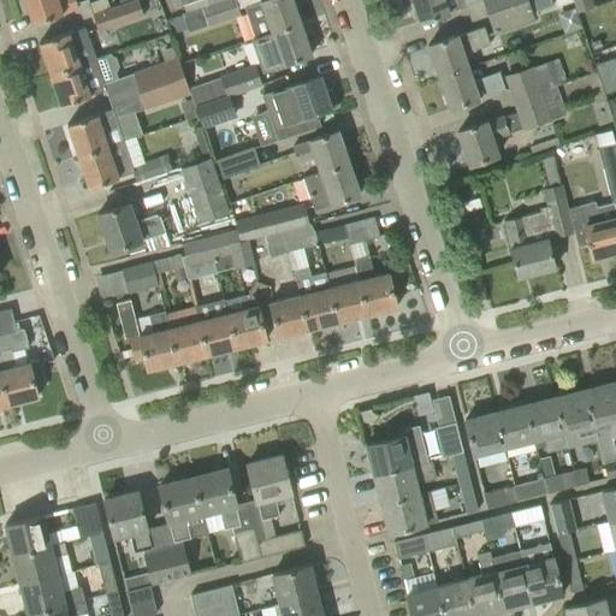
[(18,0),(22,12),(28,10),(33,24),(78,9),(75,0),(18,0)]
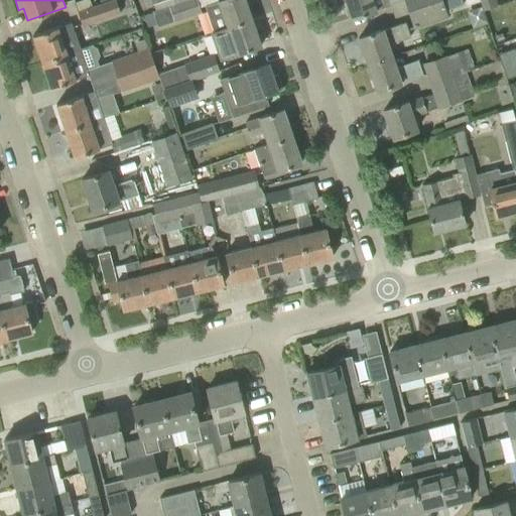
[(103,0),(77,10),(82,26),(120,13),(115,0),(103,0)]
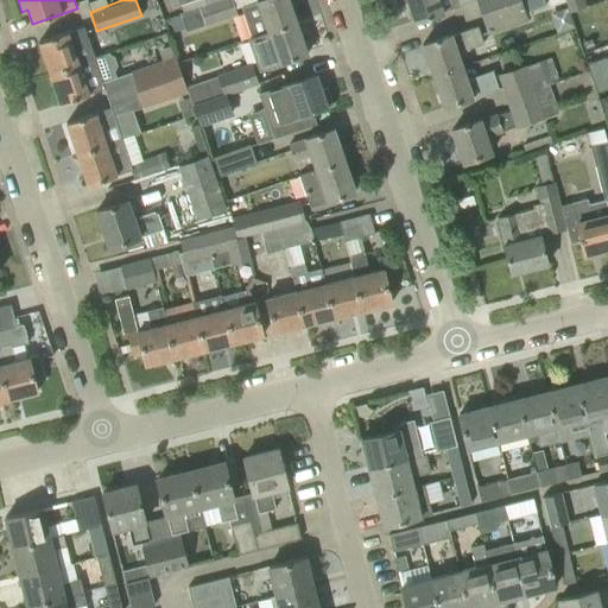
[(178,0),(183,12),(219,0),(178,0)]
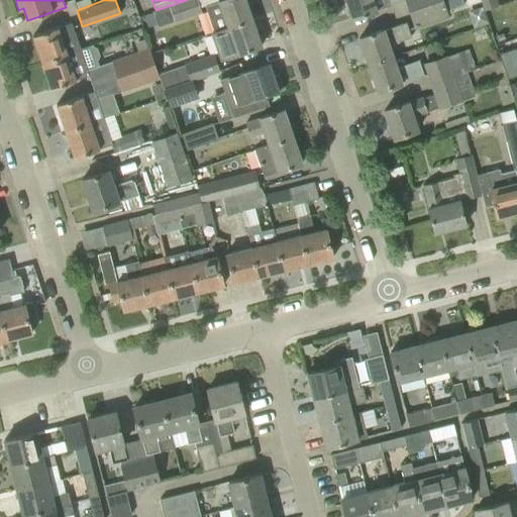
[(186,0),(156,10),(152,11),(158,26),(174,21),(201,12),(197,0),(186,0)]
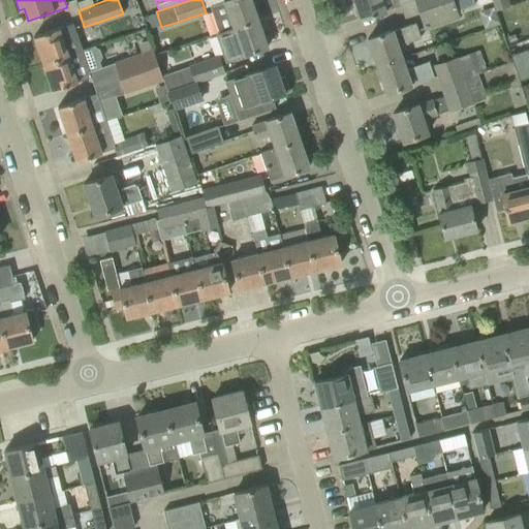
[(215,19),(219,32),(258,19),(251,0),(224,0),(210,5),(215,19)]
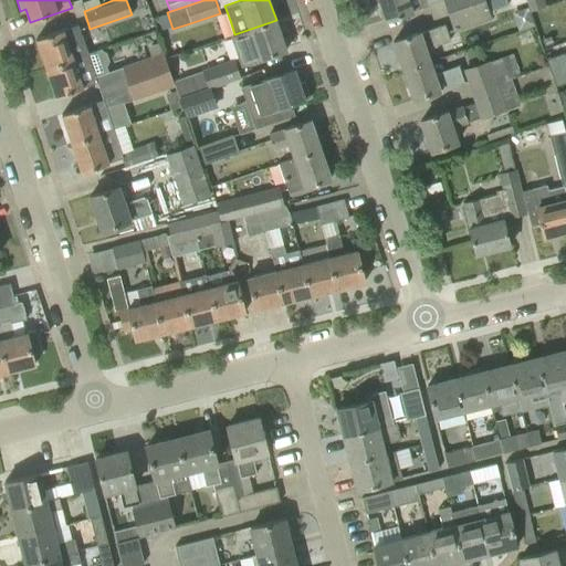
[(378,0),(386,21),(428,6),(426,0),(378,0)]
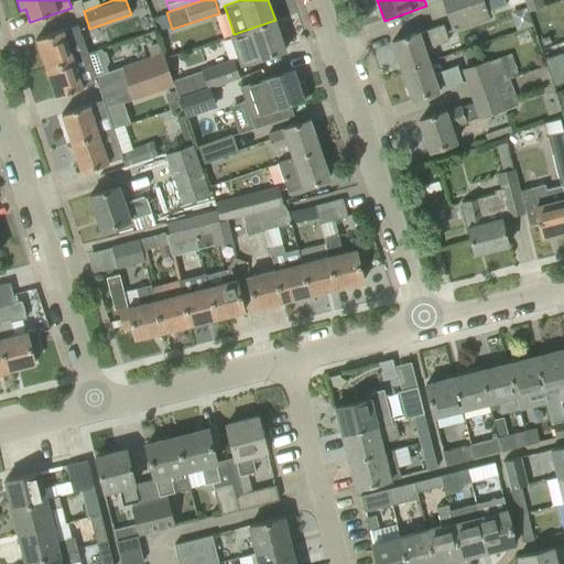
[(442,0),(446,10),(475,0),(442,0)]
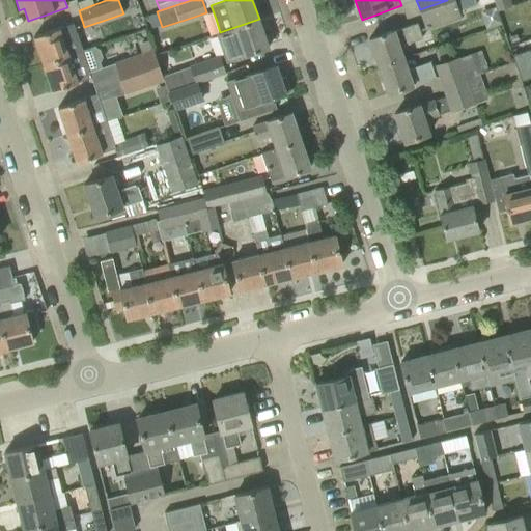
[(454,0),(447,0),(420,9),(426,29),(460,17),(454,0)]
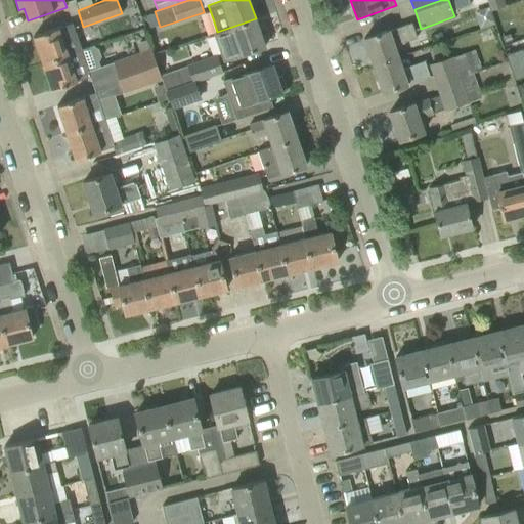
[(256,18),(217,32),(221,44),(226,59),(265,46),(256,18)]
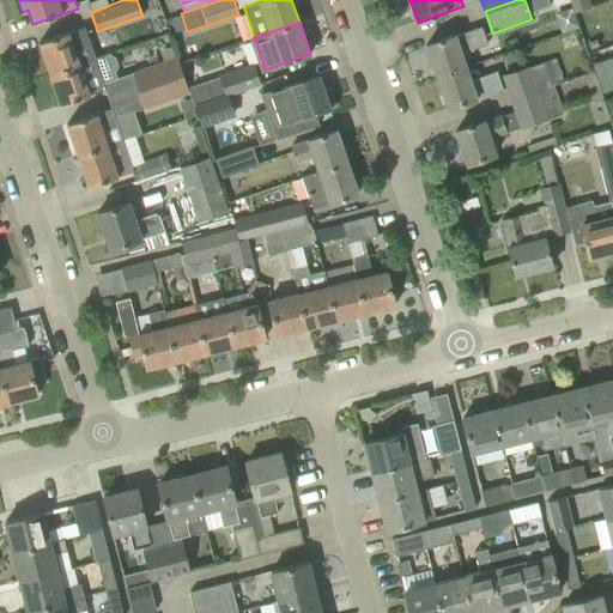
[(436,77),(463,67),(466,66),(461,50),(486,42),(481,25),(425,44),(436,77)]
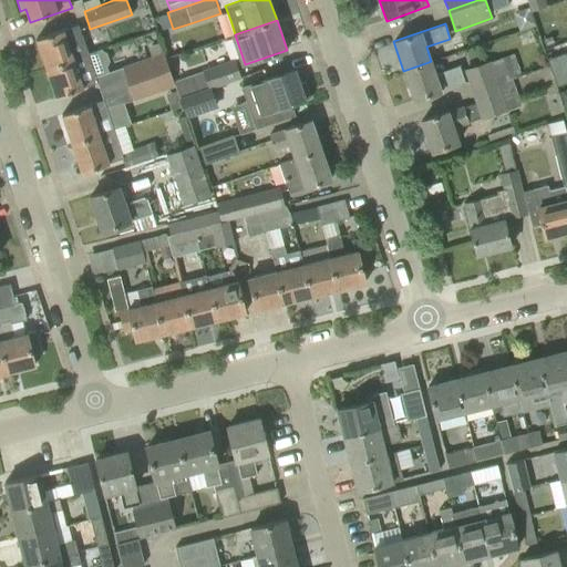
[(35,39),(45,68),(88,53),(82,38),(78,24),(35,39)]
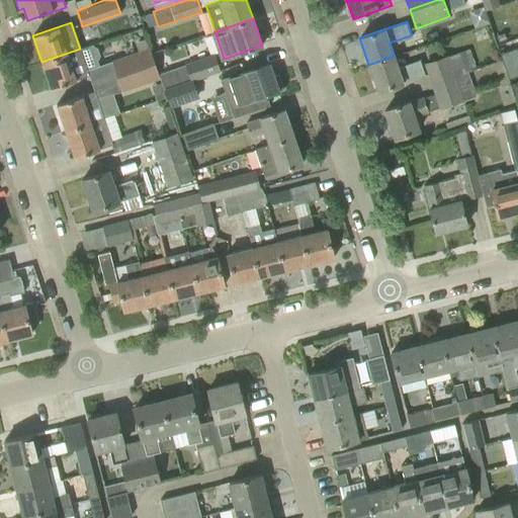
[(138,41),(137,46),(139,52),(149,48),(146,39),(138,41)]
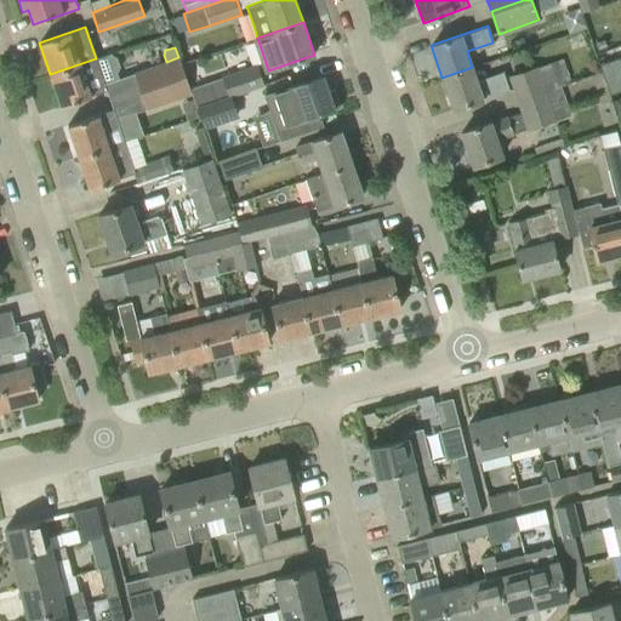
[(598,60),(604,91),(620,87),(620,73),(617,56),(598,60)]
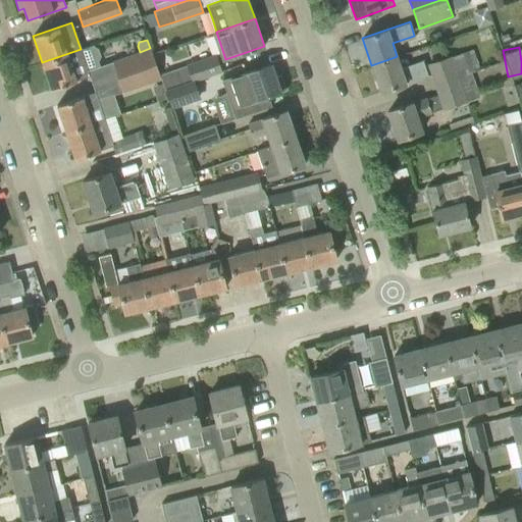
[(112,62),(117,76),(155,63),(150,48),(140,52),(112,62)]
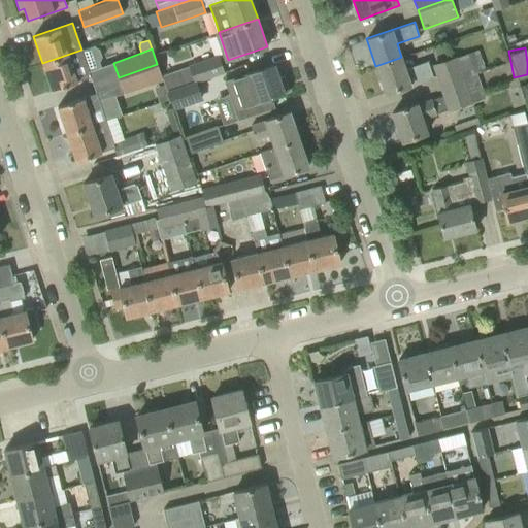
[(463,77),(485,69),(477,48),(431,64),(438,86),(463,77)]
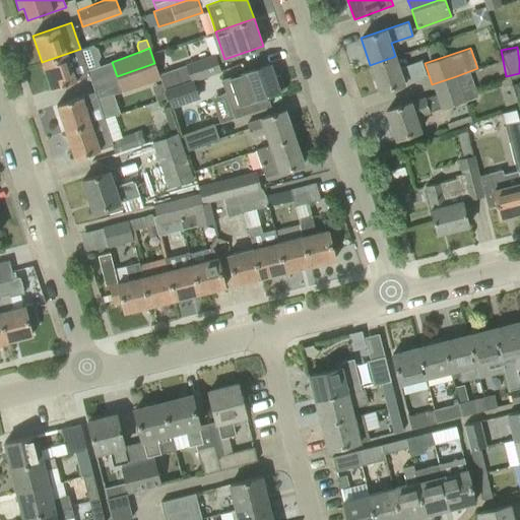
[(80,49),(42,62),(51,89),(70,82),(89,75),(85,63),(80,49)]
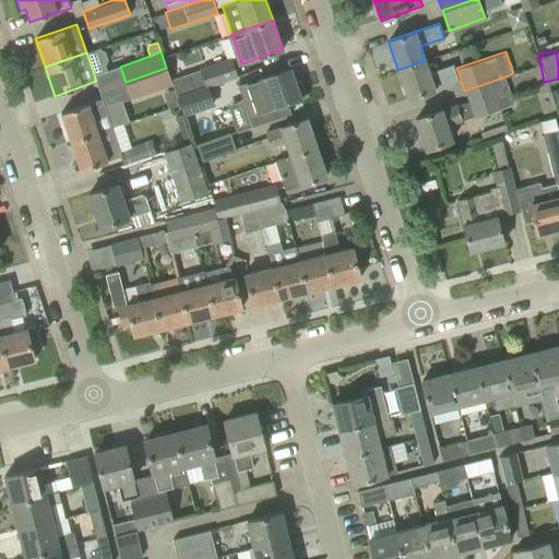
[(423,61),(397,70),(408,98),(428,92),(458,82),(452,64),(429,73),(425,60),(423,61)]
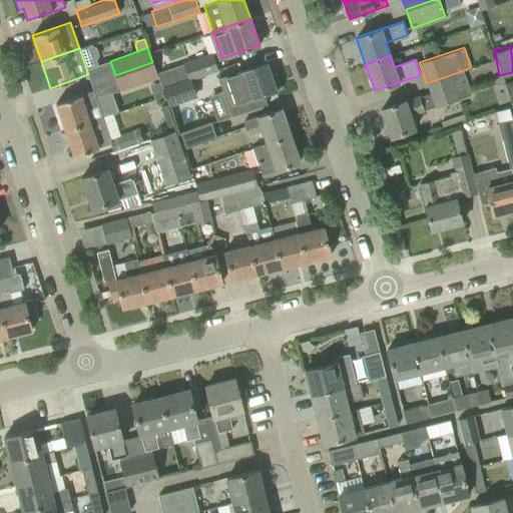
[(204,73),(216,69),(211,56),(184,65),(184,66),(157,75),(158,78),(162,89),(189,79),(204,74),(204,73)]
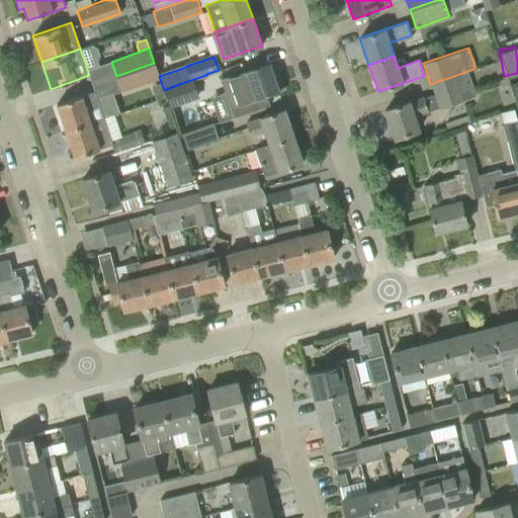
[(154,63),(116,76),(121,92),(160,79),(155,64),(154,63)]
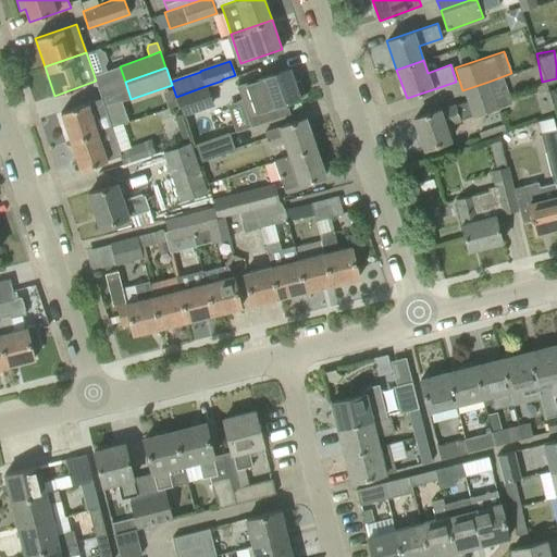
[(305,96),(299,79),(294,82),(288,67),(262,77),(262,78),(237,87),(250,125),(289,112),(286,102),(305,96)]
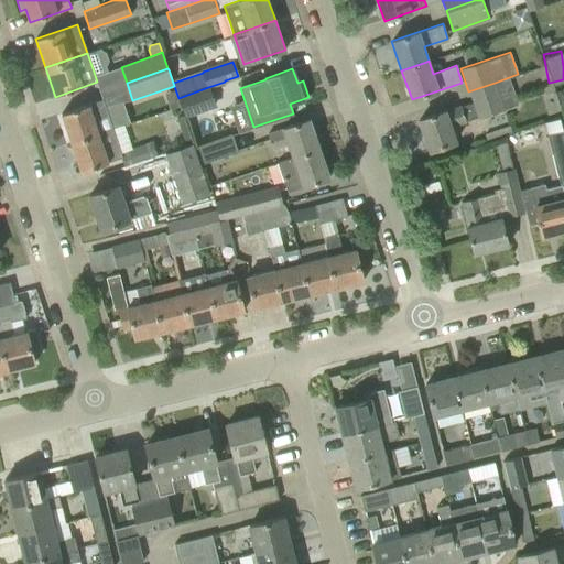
[(495,83),(468,91),(473,102),(461,106),(419,120),(429,150),(449,143),(456,141),(451,126),(466,121),(478,117),(478,118),(505,109),(495,83)]
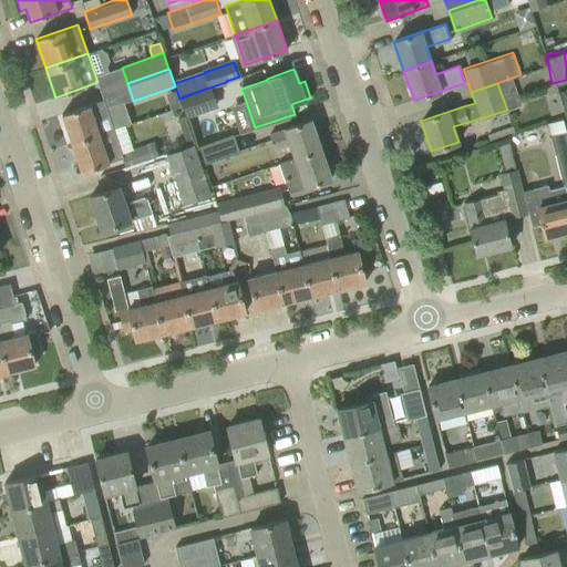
[(185,116),(215,106),(209,88),(179,99),(185,116)]
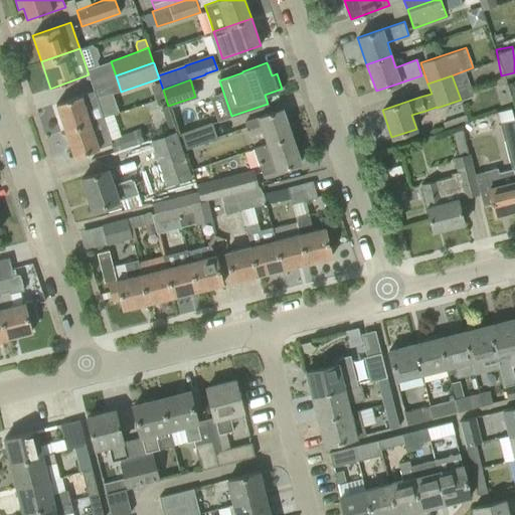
[(55,104),(65,131),(104,118),(95,91),(55,104)]
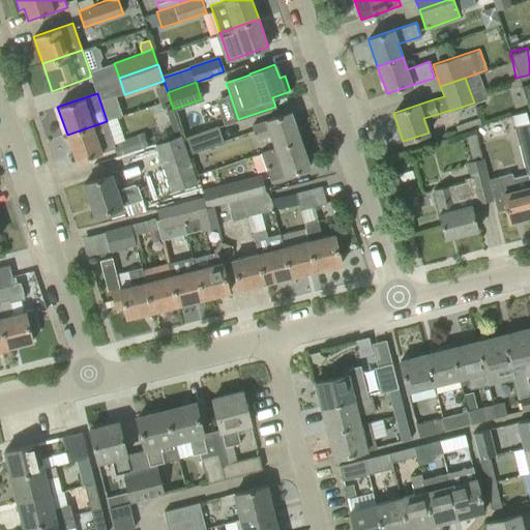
[(270,135),(275,147),(275,148),(300,140),(291,112),(252,125),(257,139),(270,135)]
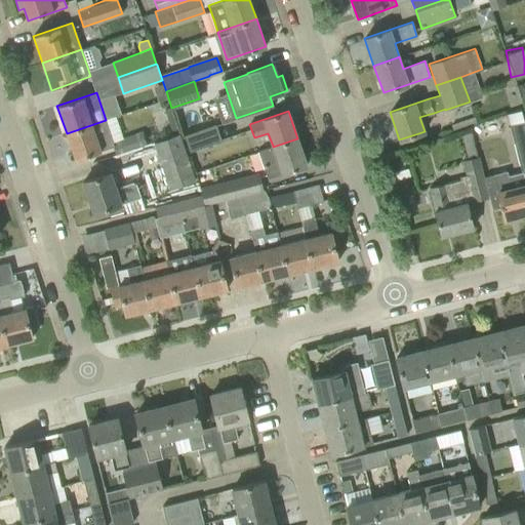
[(106,120),(67,133),(76,160),(95,154),(113,147),(114,147),(113,142),(106,120)]
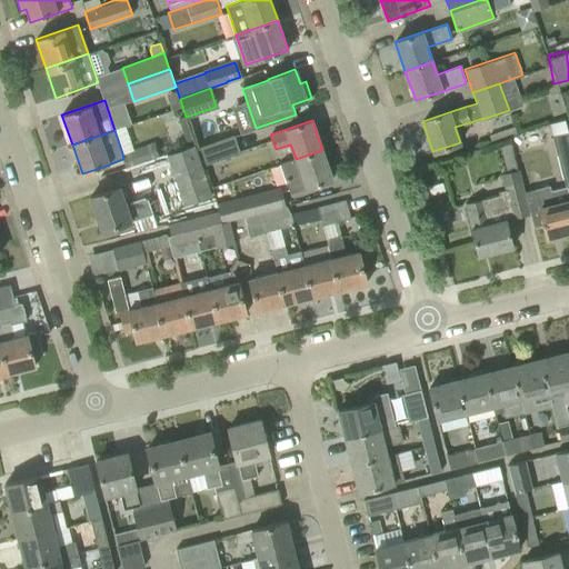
[(552,136),(565,186),(568,185),(568,139),(567,132),(552,136)]
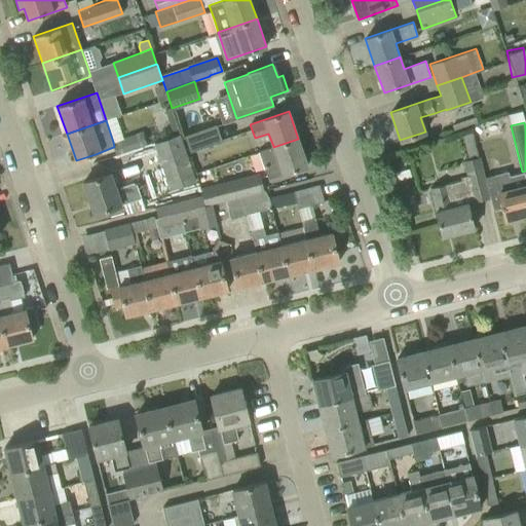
[(184,137),(190,152),(222,141),(217,125),(184,137)]
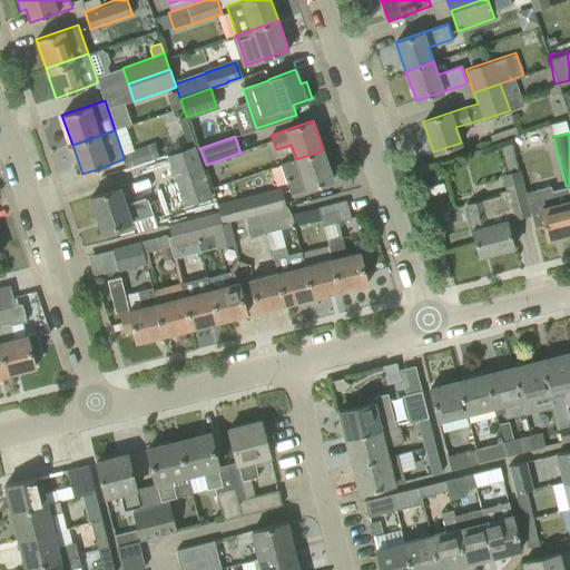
[(123,159),(125,168),(158,157),(153,143),(123,154),(124,159),(123,159)]
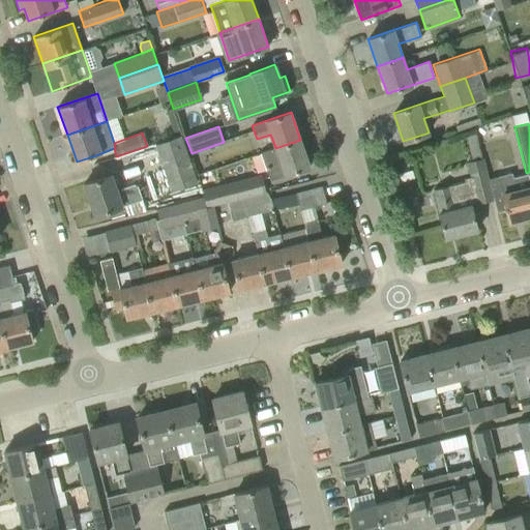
[(481,158),(474,133),(465,136),(472,162),(467,163),(471,176),(464,178),(465,182),(433,189),(445,238),(477,230),(471,205),(493,199),(488,179),(482,158),(481,158)]
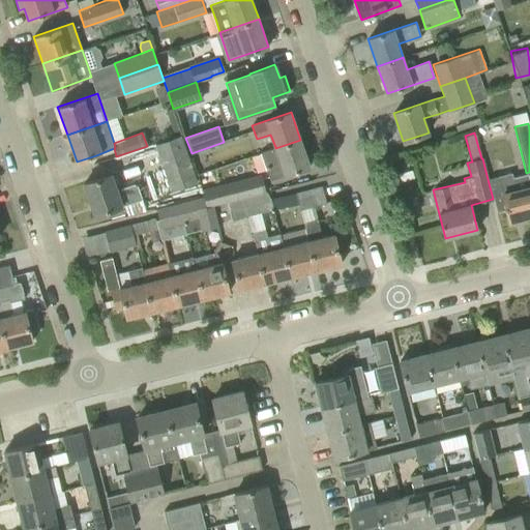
[(155,144),(171,190),(198,181),(181,135),(155,144)]
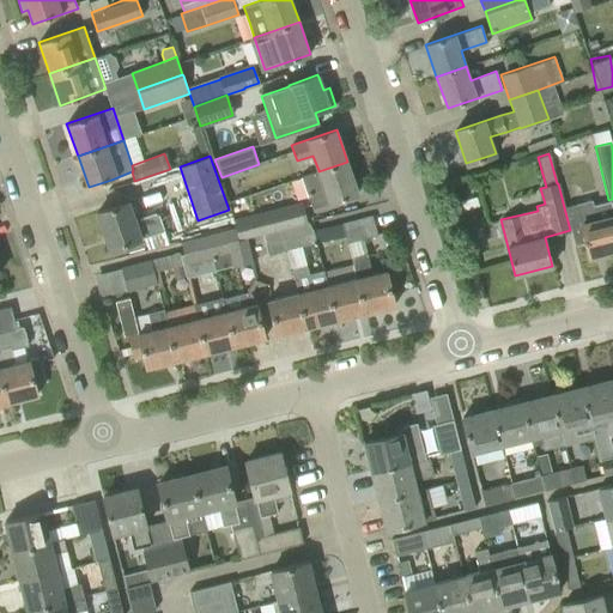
[(329,204),(358,193),(347,162),(319,171),(319,170),(302,176),(313,208),(329,202),(329,204)]
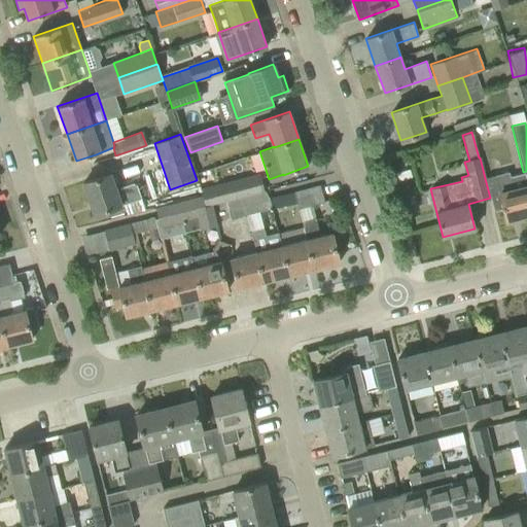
[(526,178),(525,172),(510,176),(508,172),(495,176),(485,178),(490,198),(494,211),(503,208),(506,220),(522,216),(523,221),(526,219),(526,178)]
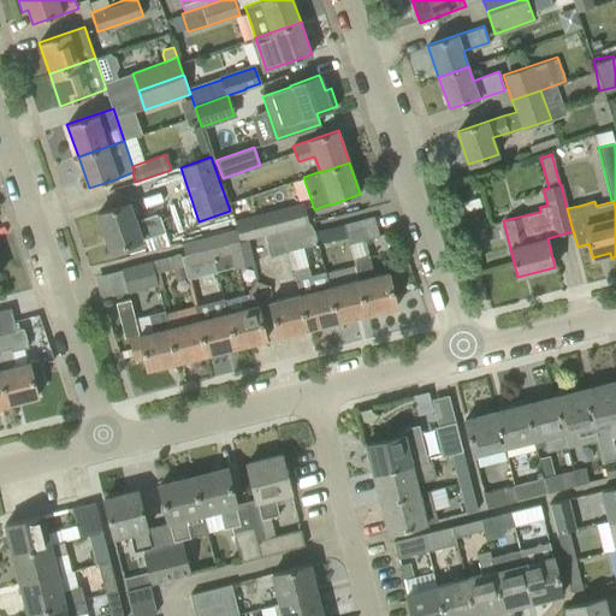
[(158,212),(135,220),(129,202),(98,213),(110,252),(165,232),(158,212)]
